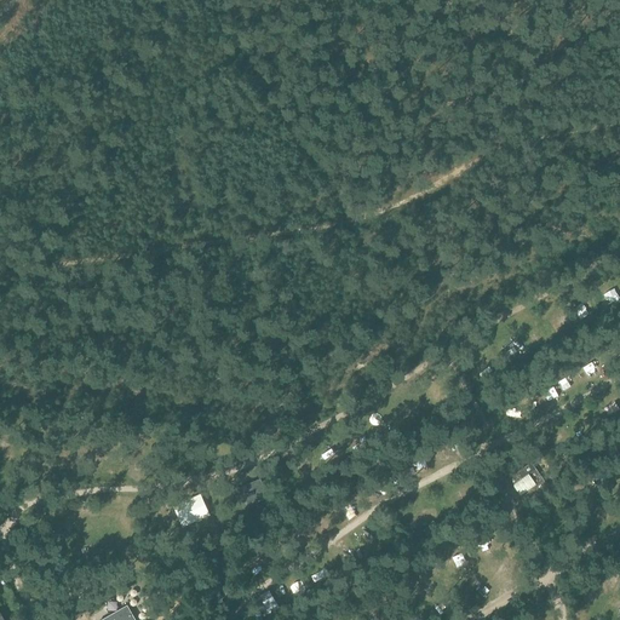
[(606,283),(598,288),(604,296),(612,291),(606,283)]
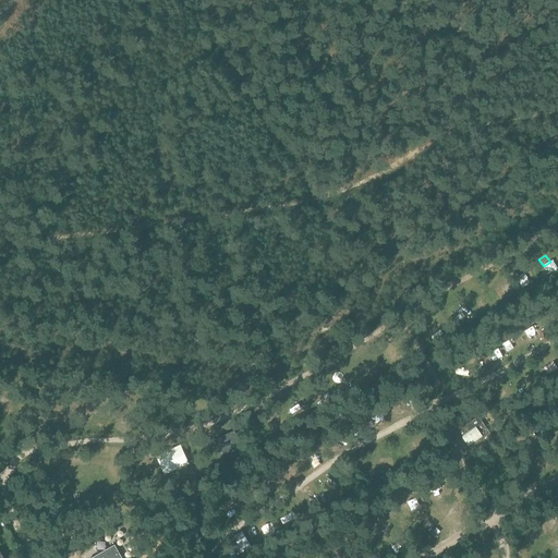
[(523,262),(516,264),(520,279),(529,276),(523,262)]
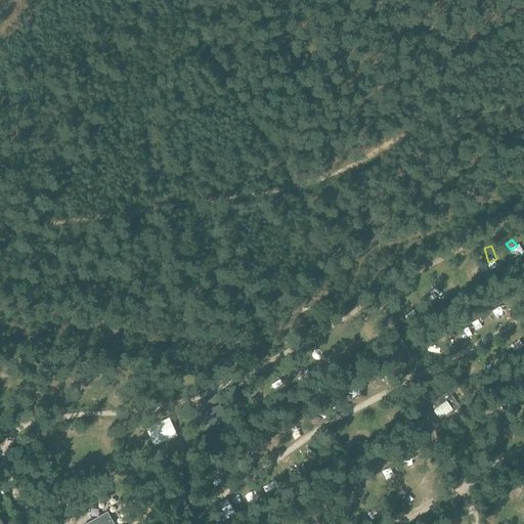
[(431,287),(423,292),(428,300),(436,295),(431,287)]
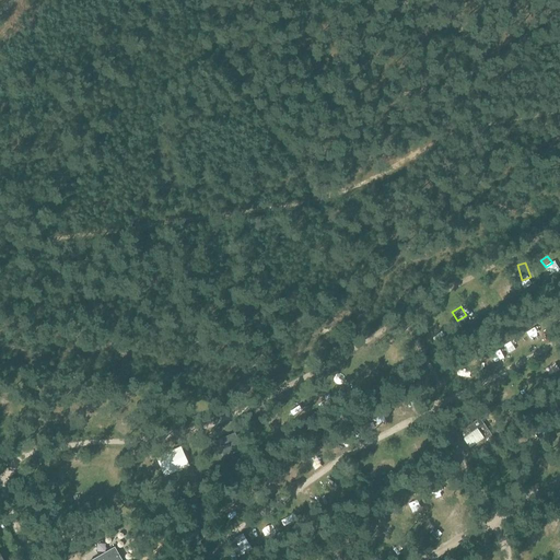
[(504,346),(513,341),(508,333),(499,337),(504,346)]
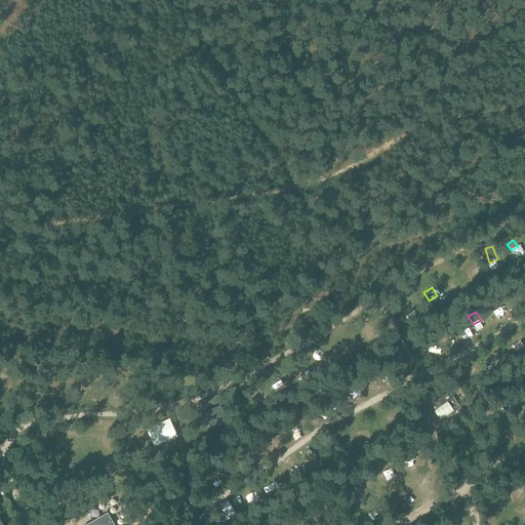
[(366,335),(373,332),(369,324),(363,327),(366,335)]
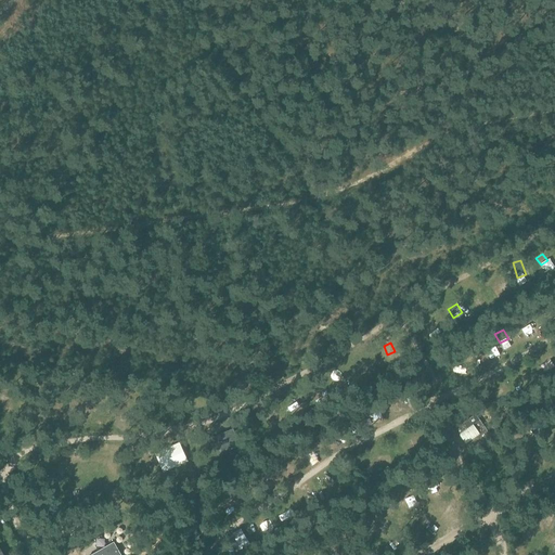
[(491,387),(493,392),(504,388),(502,384),(491,387)]
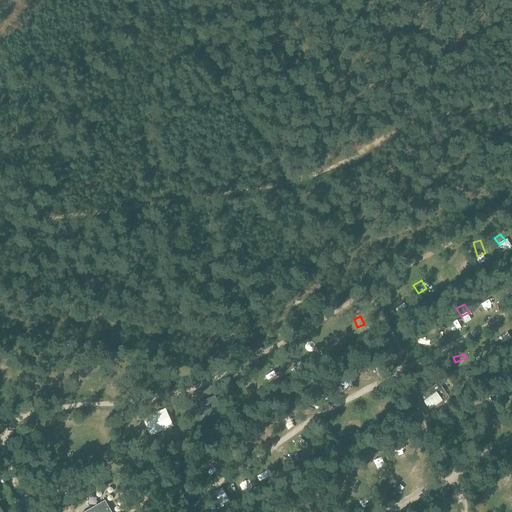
[(246,381),(249,390),(258,387),(255,379),(246,381)]
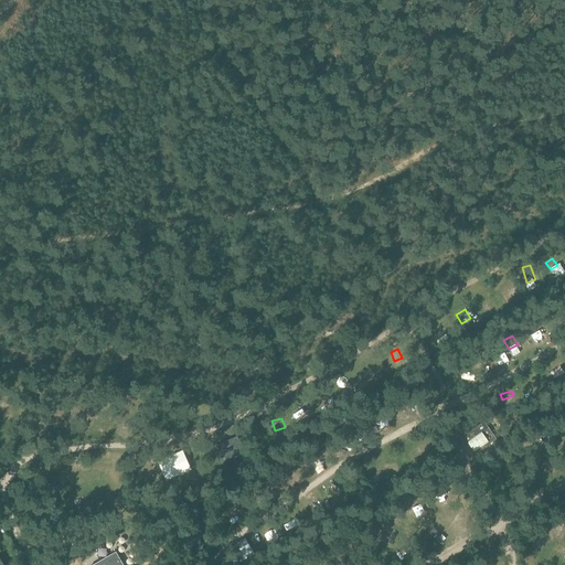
[(460,438),(476,459),(499,443),(484,422),(460,438)]
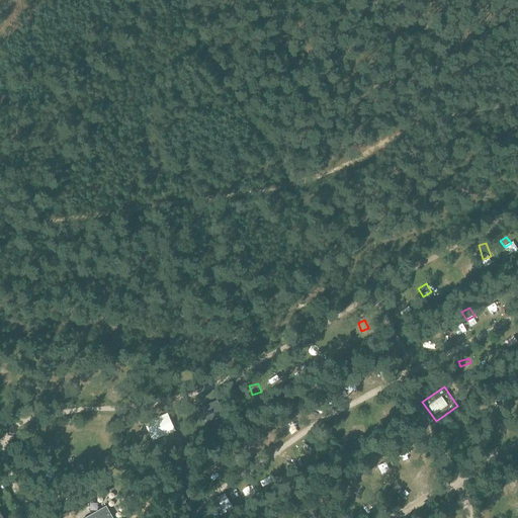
[(201,426),(225,415),(218,400),(195,410),(201,426)]
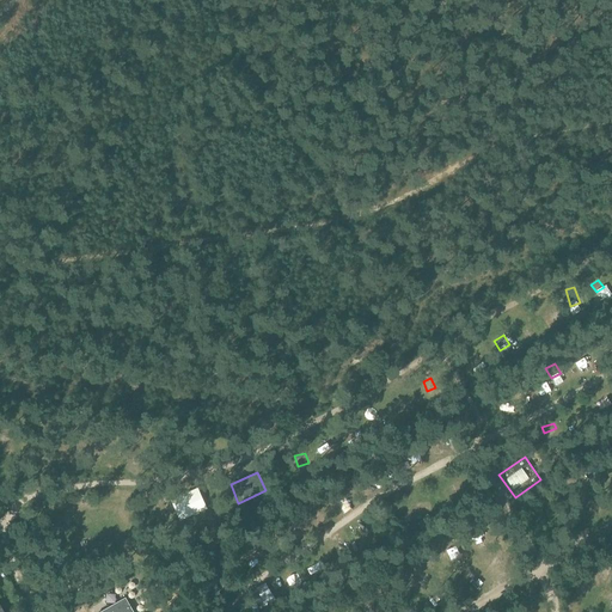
[(442,493),(452,488),(447,479),(438,484),(442,493)]
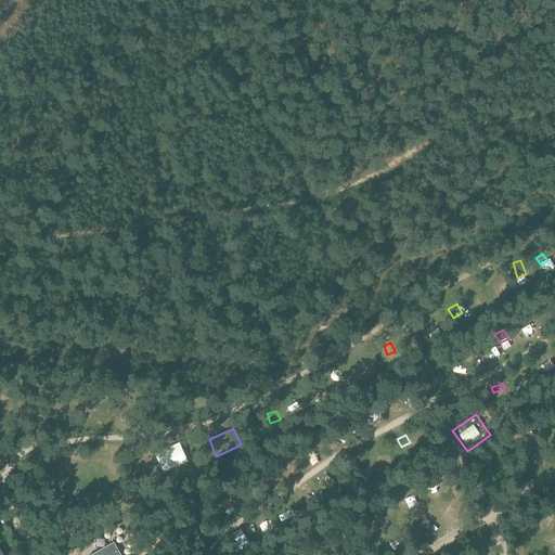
[(163,473),(188,462),(179,442),(154,454),(163,473)]
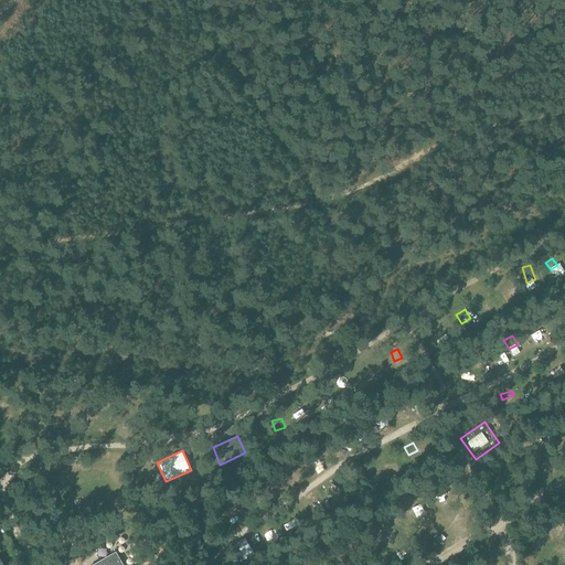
[(383,452),(372,457),(376,471),(387,467),(383,452)]
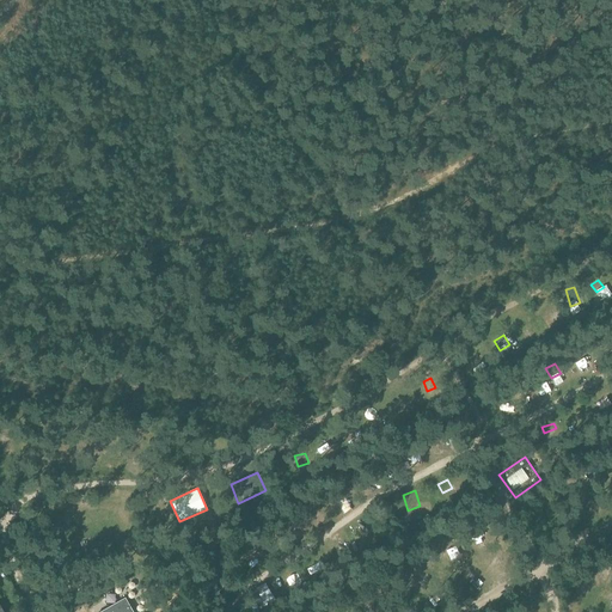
[(360,522),(349,526),(355,544),(367,540),(360,522)]
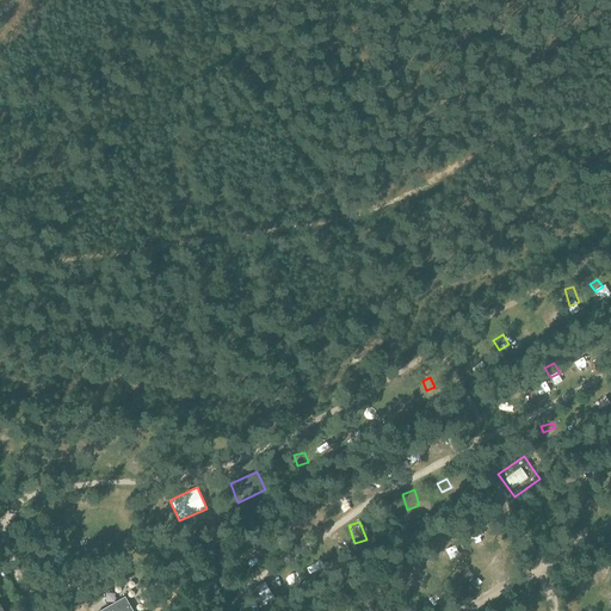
[(246,556),(257,550),(248,535),(238,541),(246,556)]
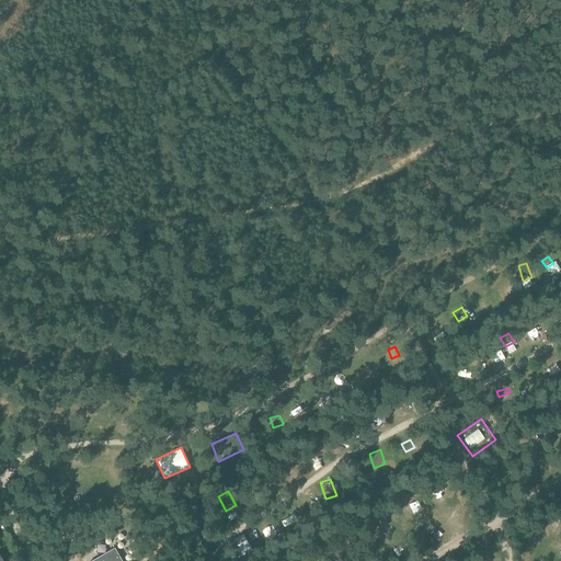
[(557,525),(558,508),(547,508),(547,525),(557,525)]
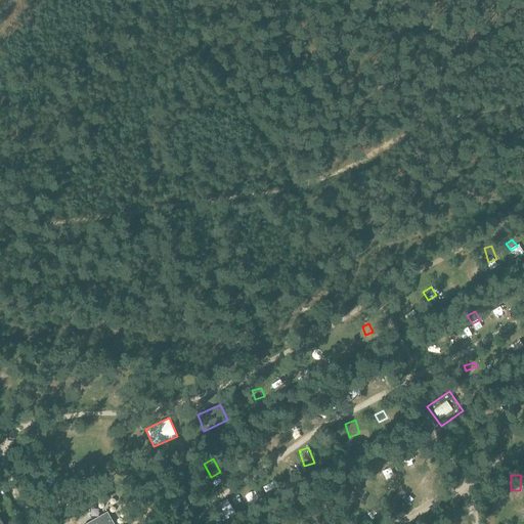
[(492,503),(500,496),(494,488),(486,494),(492,503)]
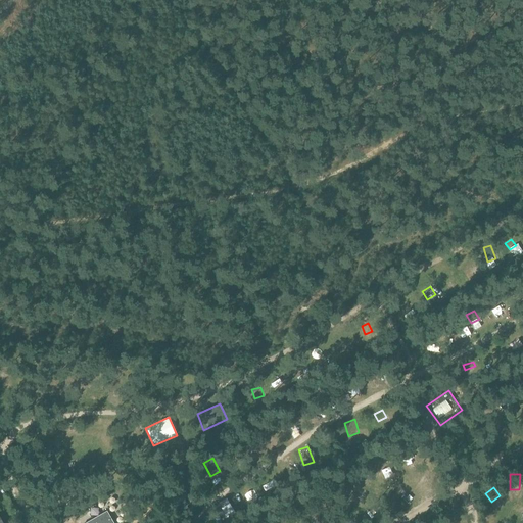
[(113,522),(107,511),(85,522),(113,522)]
